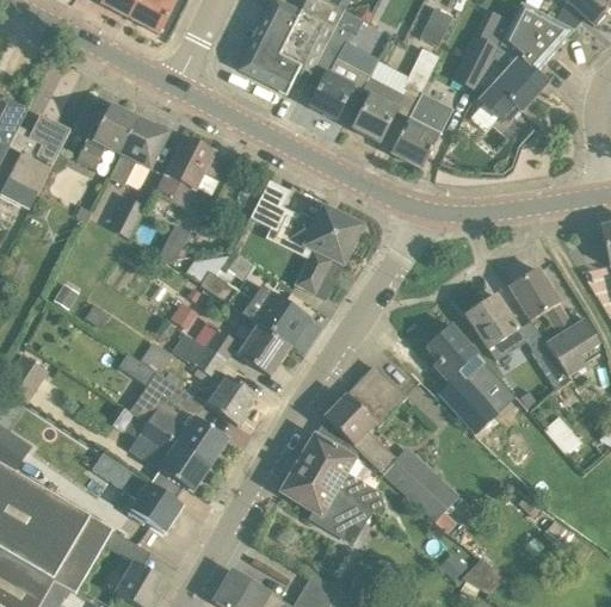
[(102,0),(100,2),(130,19),(140,0),(102,0)]
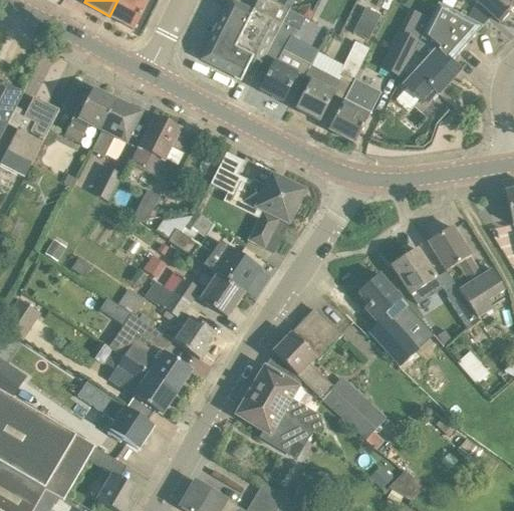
[(117,0),(109,16),(134,28),(149,0),(117,0)]
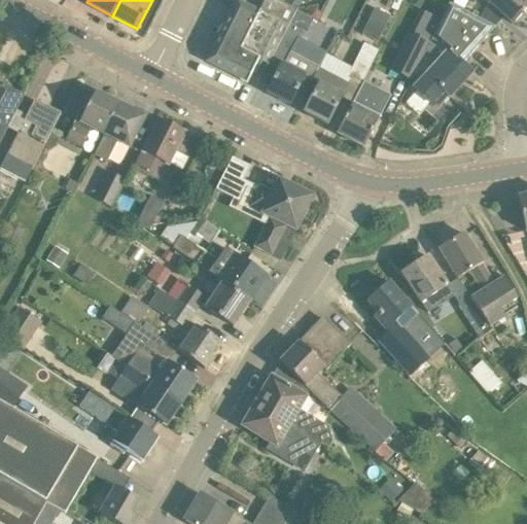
[(246,81),(257,60),(258,58),(277,18),(259,9),(242,0),(234,0),(204,60),(246,81)]
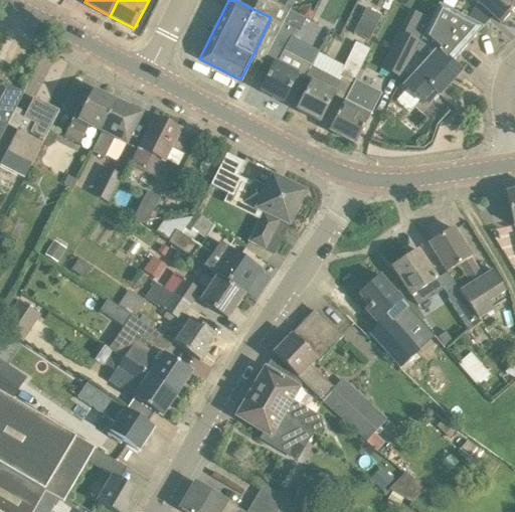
[(262,61),(271,44),(283,21),(289,9),(271,0),(258,0),(253,9),(271,17),(252,56),(262,61)]
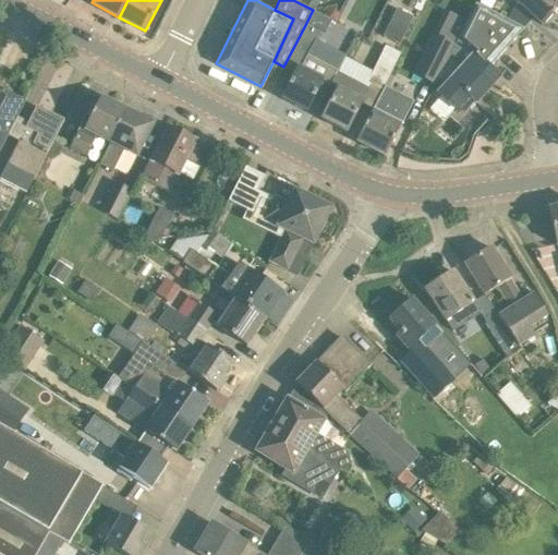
[(293,0),(313,10),(317,0),(293,0)]
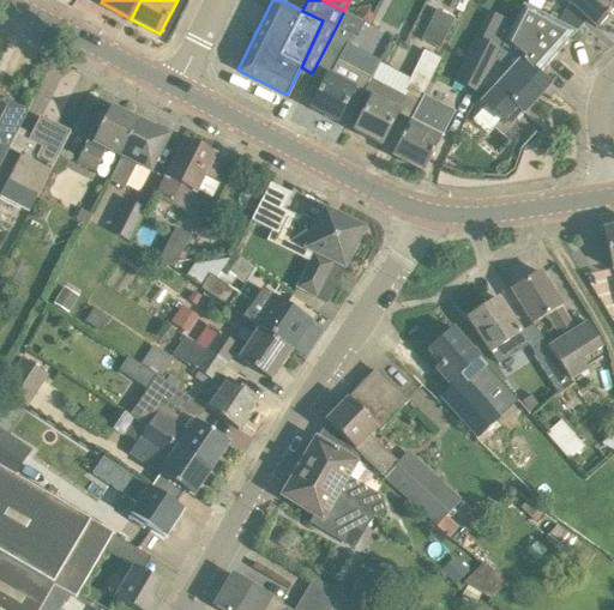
[(569,0),(597,25),(613,7),(613,0),(569,0)]
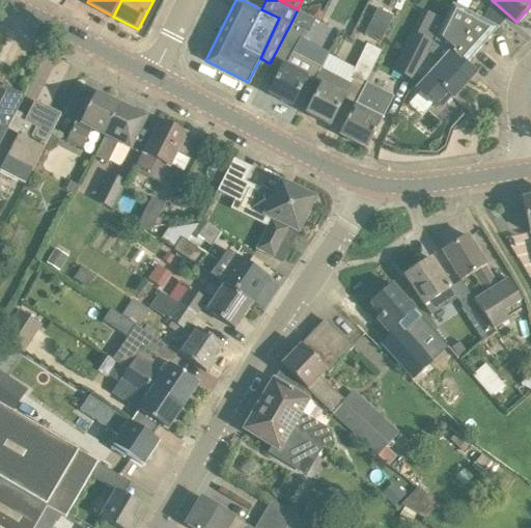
[(474,72),(465,62),(498,26),(453,2),(430,50),(440,59),(415,87),(435,106),(447,91),(452,96),(474,72)]
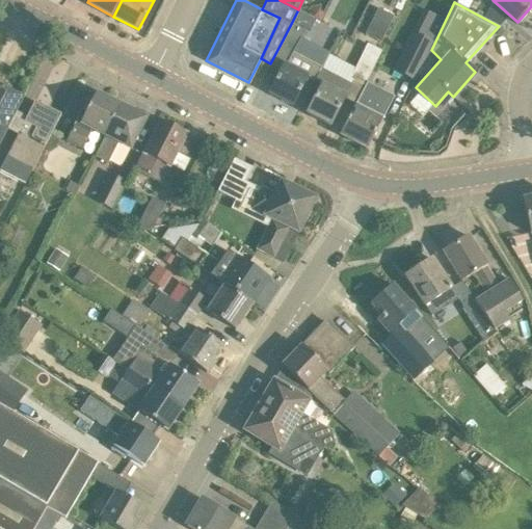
[(311,6),(312,16),(313,16),(316,18),(321,20),(324,12),(321,3),(311,6)]
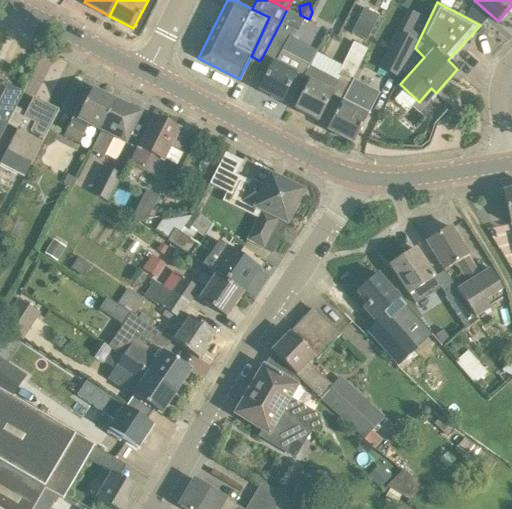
[(368,39),(381,12),(365,5),(352,31),(368,39)]
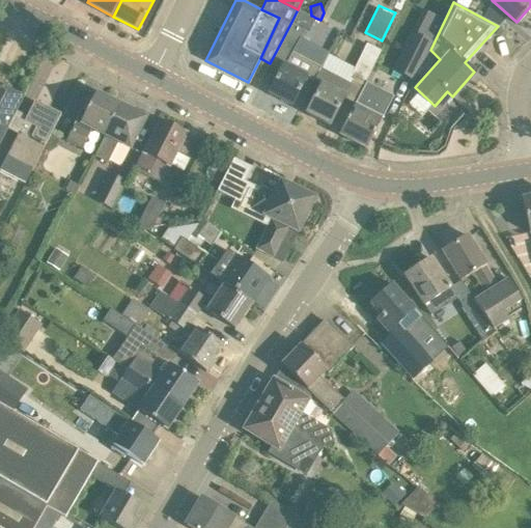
[(414,78),(444,16),(428,8),(398,71),(414,78)]
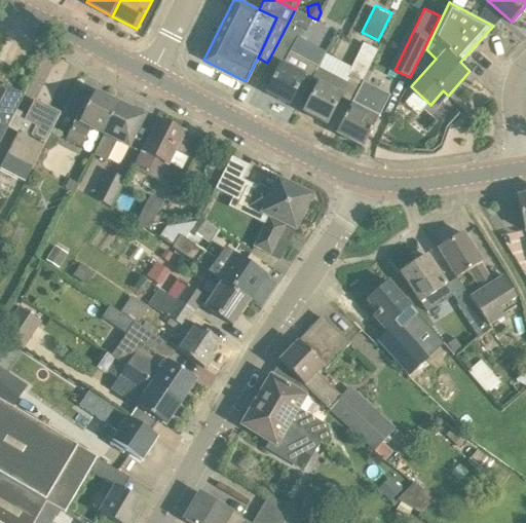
[(295,9),(289,22),(302,29),(309,16),(295,9)]
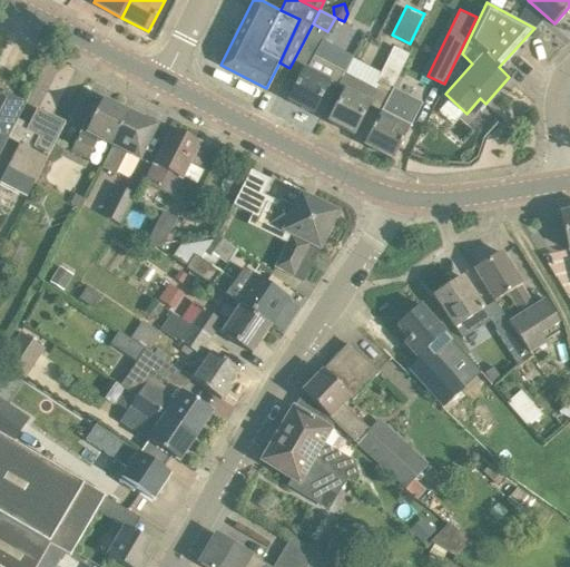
[(313,23),(300,49),(311,56),(313,57),(315,55),(327,31),(313,23)]
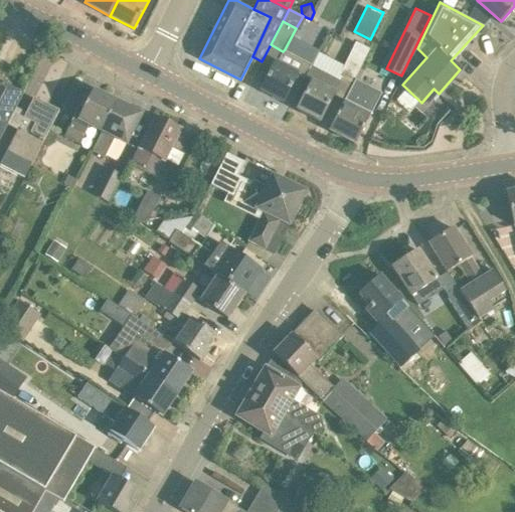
[(355,41),(338,75),(352,82),(369,47),(355,41)]
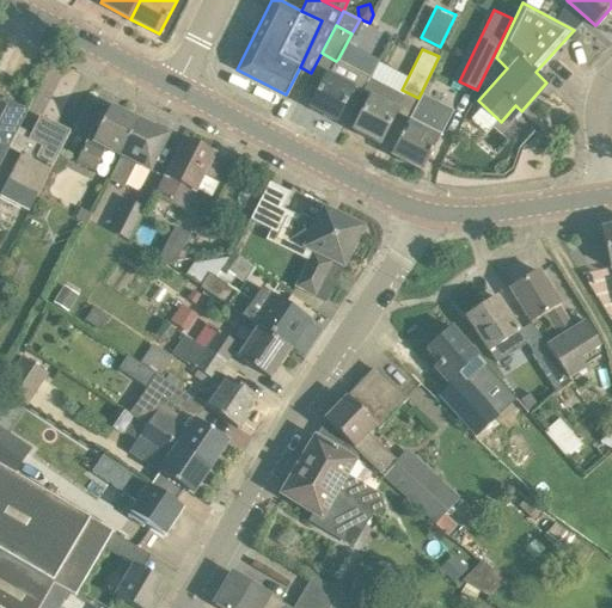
[(369,75),(338,59),(336,61),(334,60),(310,106),(336,120),(353,87),(362,91),(369,75)]
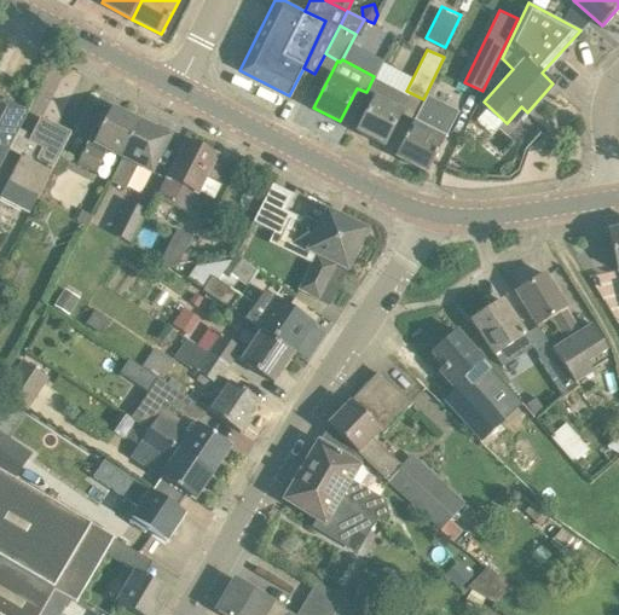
[(409,97),(410,94),(405,93),(374,76),(366,92),(375,97),(357,129),(385,144),(409,97)]
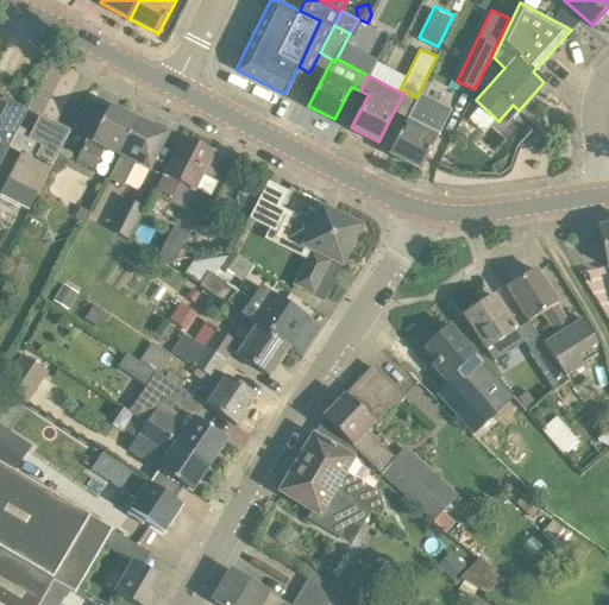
[(27,108),(0,93),(0,161),(8,145),(19,123),(27,108)]
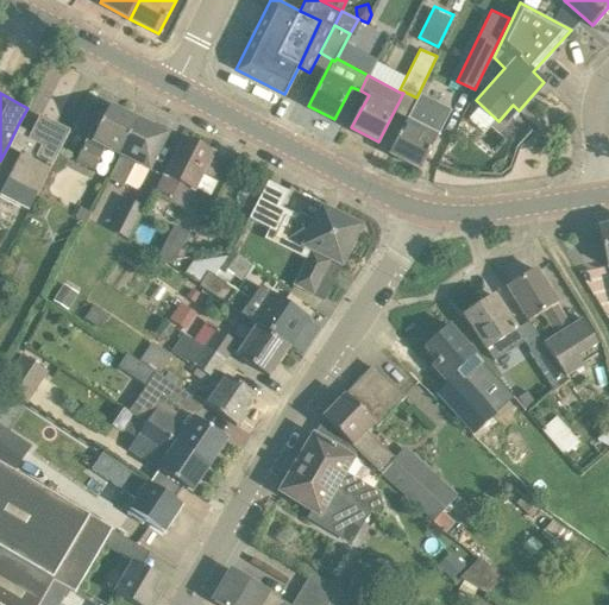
[(120,153),(138,118),(110,104),(99,125),(94,123),(76,158),(93,166),(105,145),(120,153)]
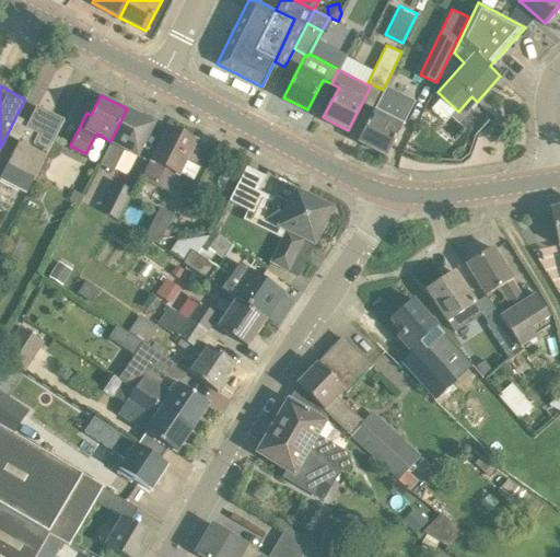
[(391,116),(375,107),(358,140),(386,155),(410,108),(397,102),(391,116)]
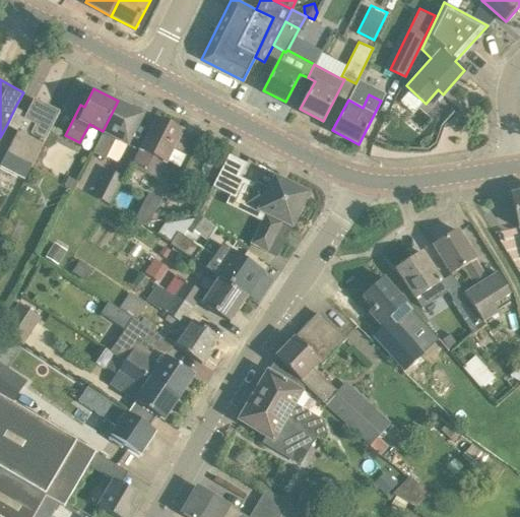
[(58,114),(31,101),(27,110),(16,105),(7,124),(17,130),(0,163),(0,165),(24,178),(58,114)]
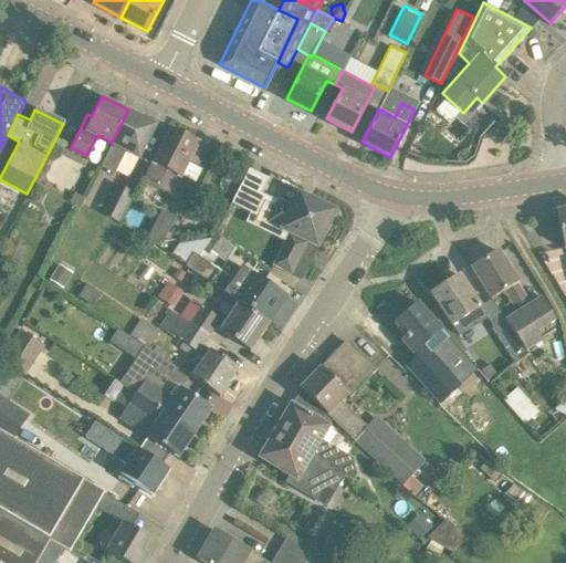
[(152,118),(145,115),(142,116),(128,110),(112,143),(101,164),(114,171),(125,149),(138,156),(155,123),(152,121),(152,118)]
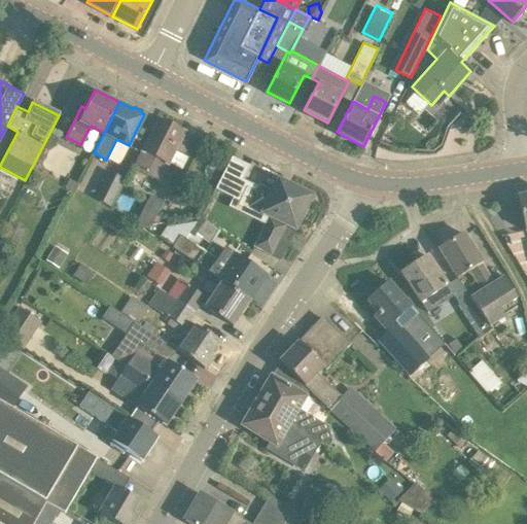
[(197,138),(159,118),(134,167),(159,179),(168,162),(181,169),(197,138)]
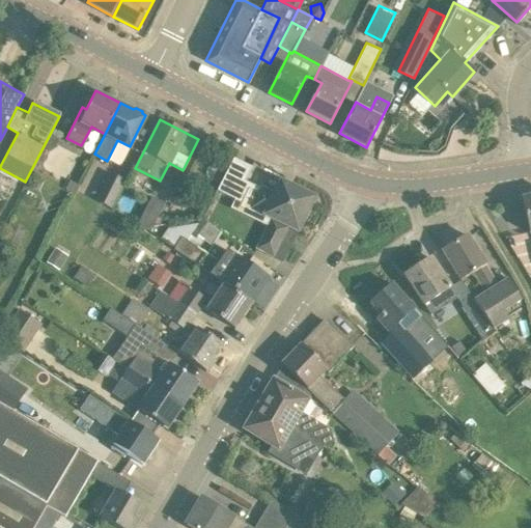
[(217,189),(235,198),(252,166),(233,157),(217,189)]
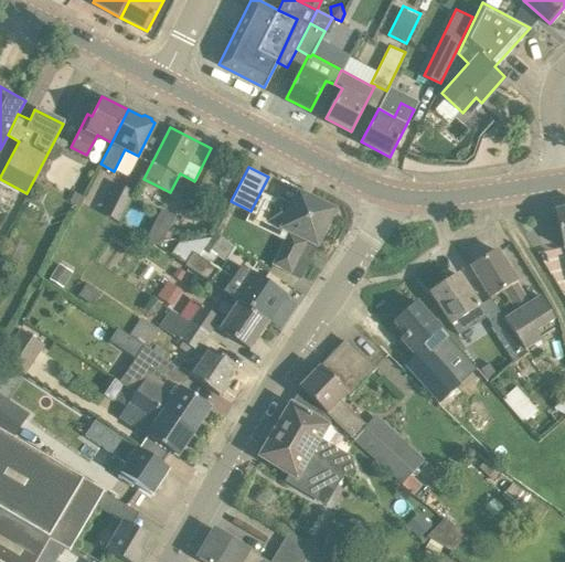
[(131,191),(116,183),(103,211),(118,219),(131,191)]
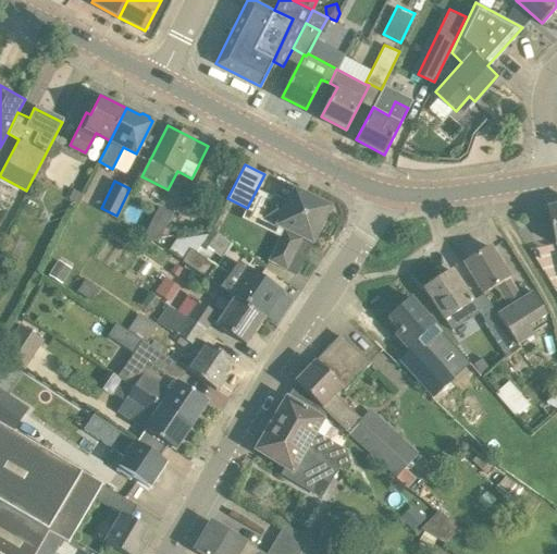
[(78,201),(83,193),(73,187),(69,196),(78,201)]
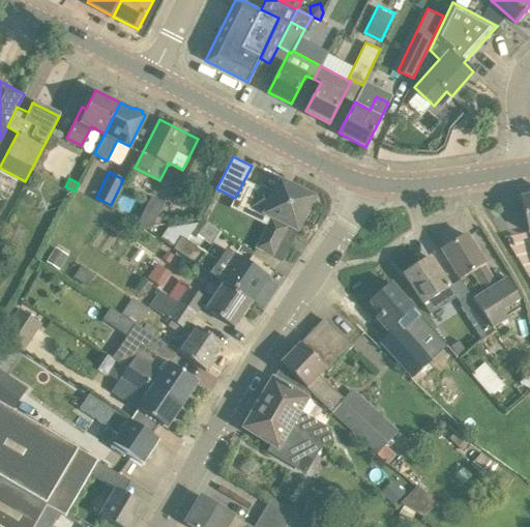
[(274,193),(260,185),(251,206),(270,216),(255,249),(281,261),(308,204),(310,201),(310,198),(307,195),(305,193),(281,181),(274,193)]
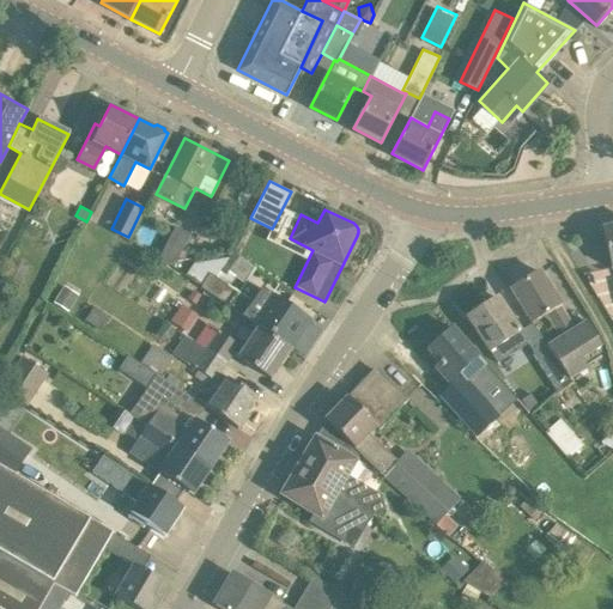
[(612,224),(601,227),(611,268),(612,268),(612,224)]
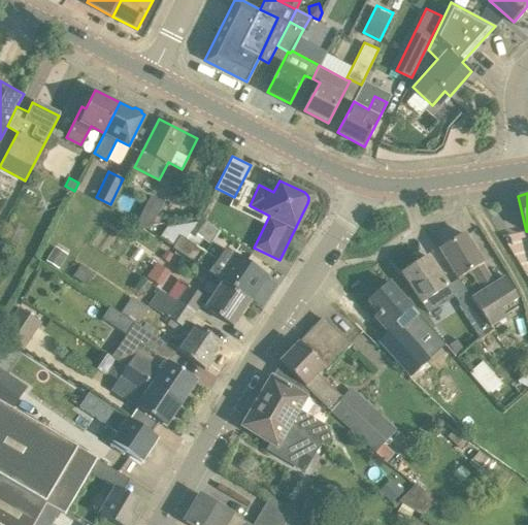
[(151,195),(136,223),(144,228),(153,224),(164,201),(151,195)]
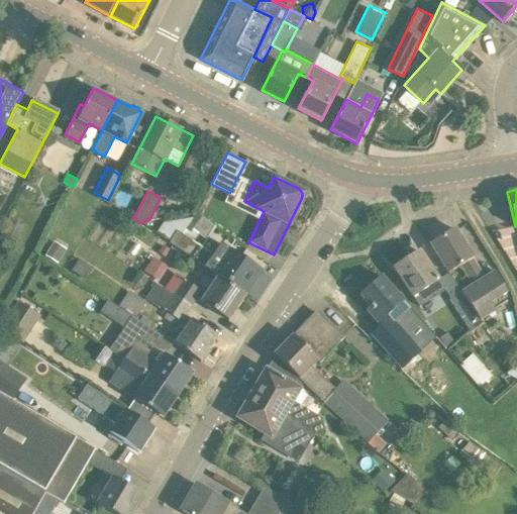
[(262,270),(209,234),(215,225),(197,212),(194,216),(164,220),(158,229),(171,238),(169,241),(205,267),(217,275),(245,294),(262,270)]
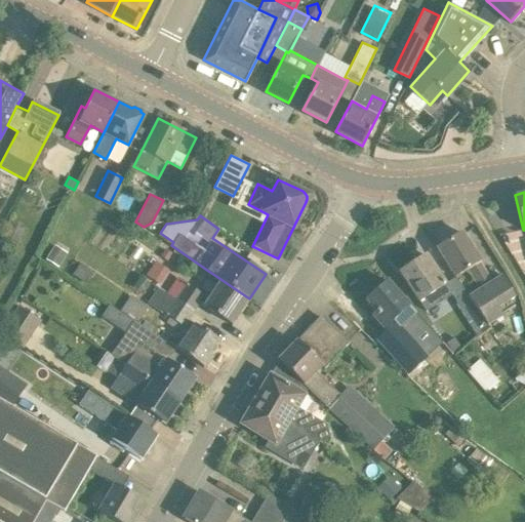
[(16,243),(23,230),(9,223),(2,236),(16,243)]
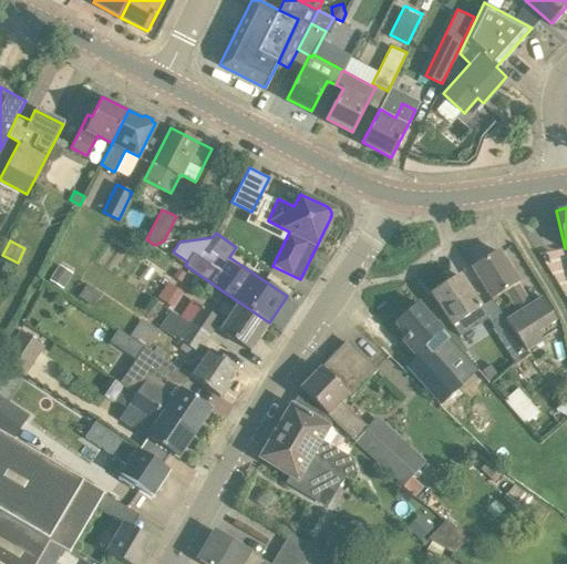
[(472,267),(492,299),(506,289),(518,309),(505,317),(506,318),(527,350),(544,340),(538,331),(557,320),(542,295),(531,301),(498,250),(472,267)]
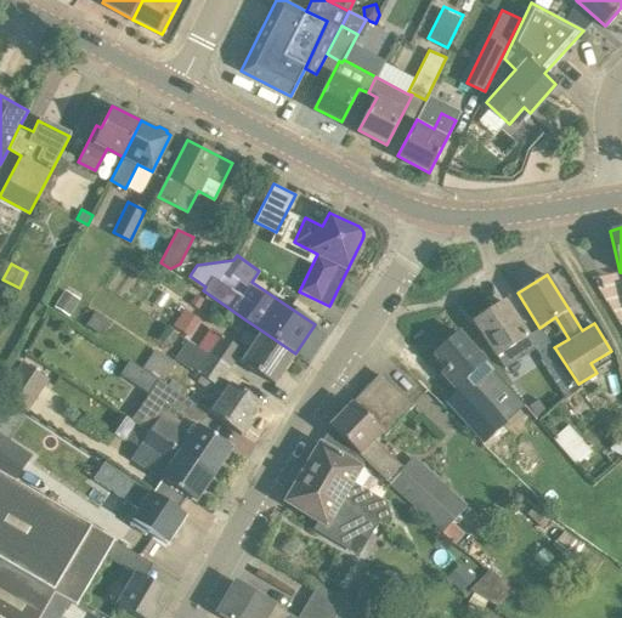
[(66,288),(55,305),(69,315),(80,298),(66,288)]
